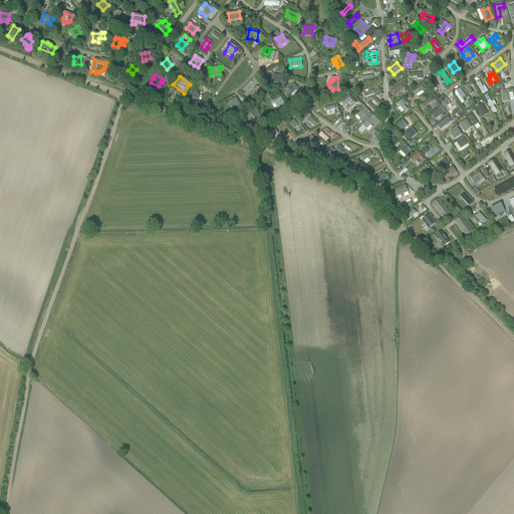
[(428,83),(432,90),(438,86),(434,79),(428,83)]
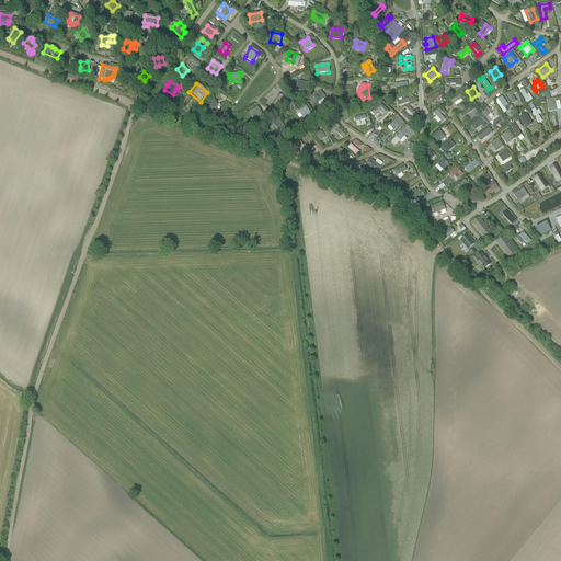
[(506,94),(512,104),(516,102),(513,95),(516,93),(514,90),(506,94)]
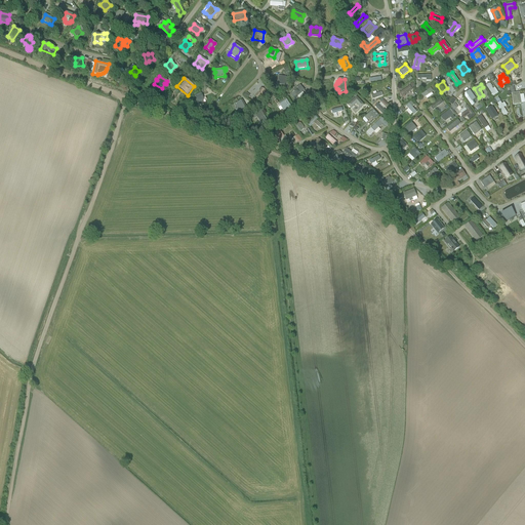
[(489,84),(486,86),(491,95),(494,92),(492,88),(492,87),(491,86),(490,86),(489,84)]
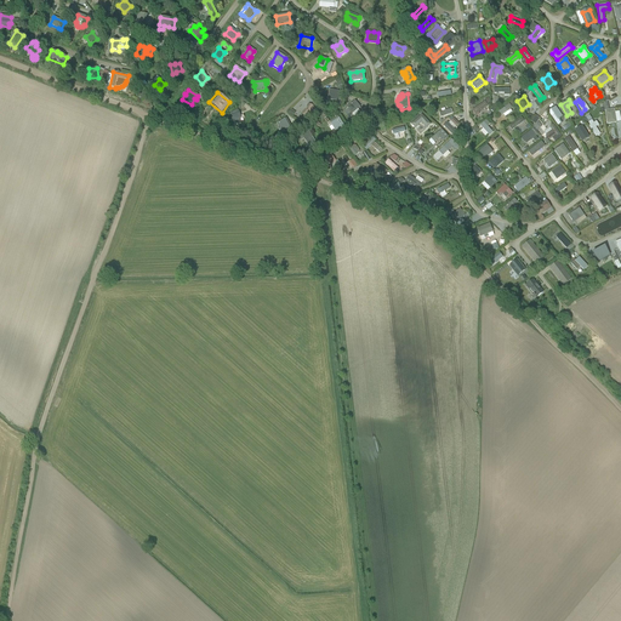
[(354,101),(343,112),(347,117),(351,113),(357,108),(358,109),(360,107),(354,101)]
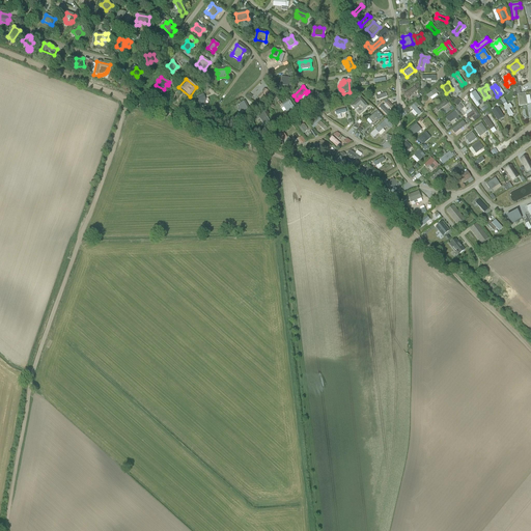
[(417,91),(415,87),(403,94),(407,99),(417,91)]
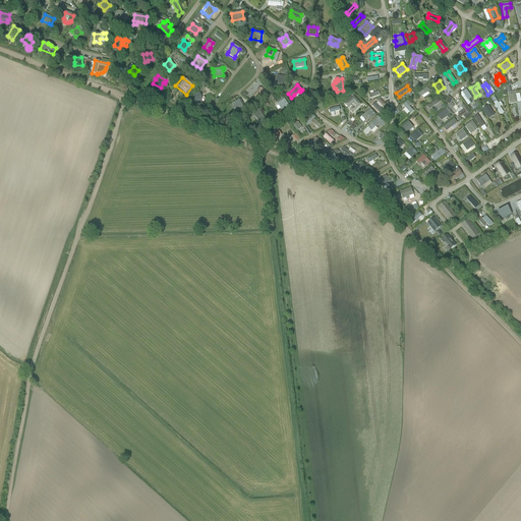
[(259,88),(258,91),(259,92),(255,96),(259,98),(258,99),(261,101),(267,93),(264,91),(259,88)]
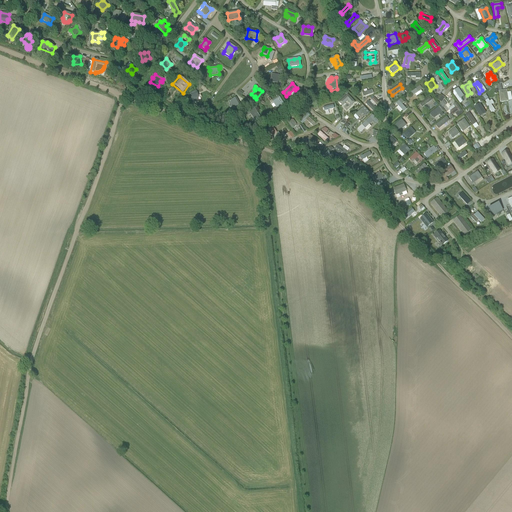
[(419,86),(411,92),(413,95),(422,89),(419,86)]
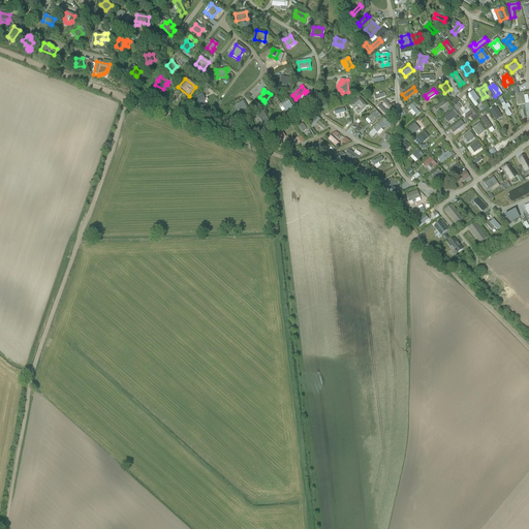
[(472,91),(467,95),(469,98),(475,107),(478,105),(475,101),(478,99),(472,91)]
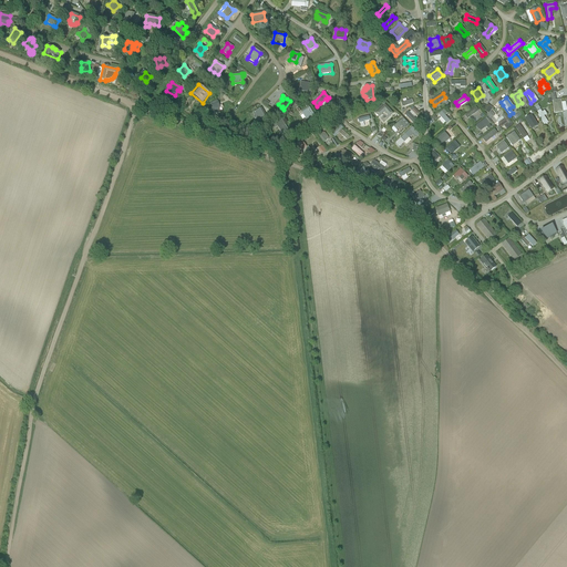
[(210,103),(212,106),(214,111),(215,112),(216,113),(219,112),(219,111),(218,109),(220,109),(217,100),(210,103)]
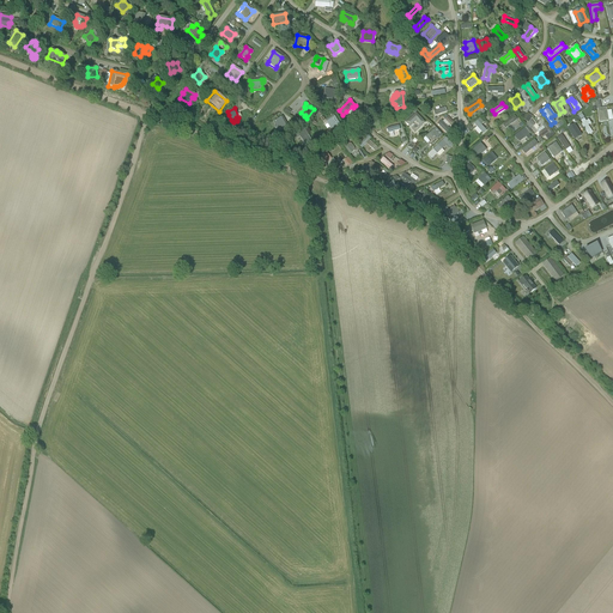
[(608,121),(606,108),(596,110),(599,123),(608,121)]
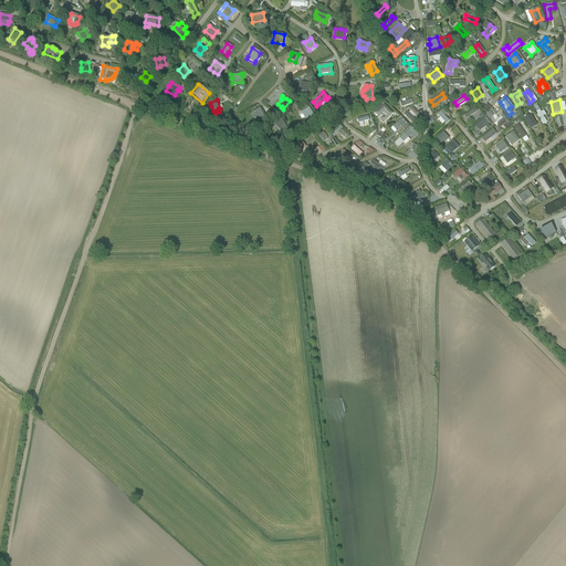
[(392,113),(385,104),(375,113),(378,117),(384,113),(388,117),(392,113)]
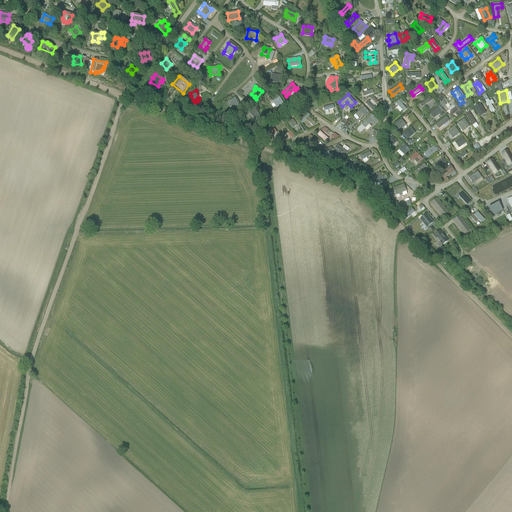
[(429,96),(419,104),(422,108),(432,100),(429,96)]
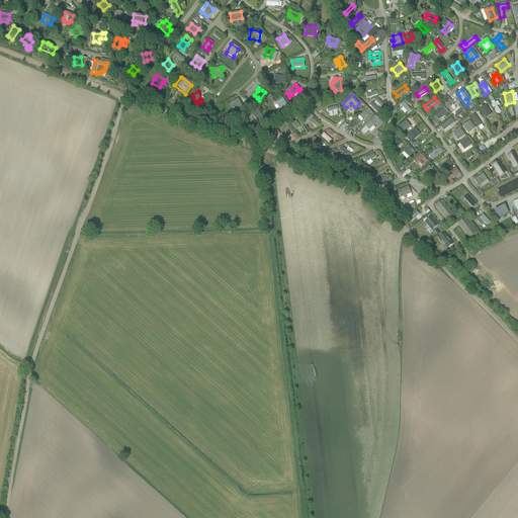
[(275,102),(276,104),(279,108),(286,104),(281,98),(275,102)]
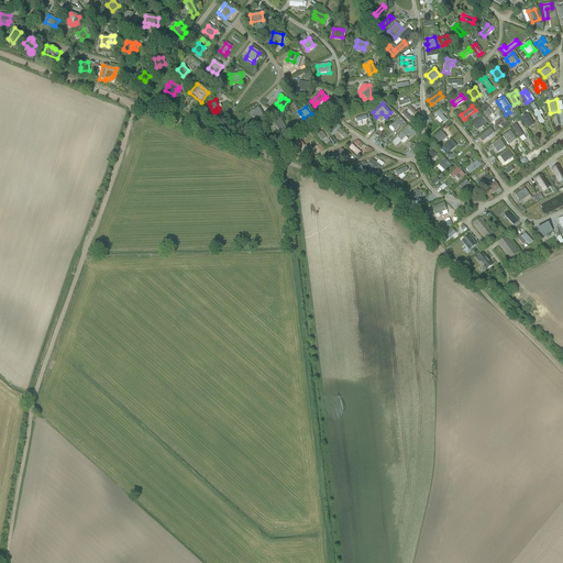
[(252,112),(255,117),(257,120),(264,117),(260,108),(252,112)]
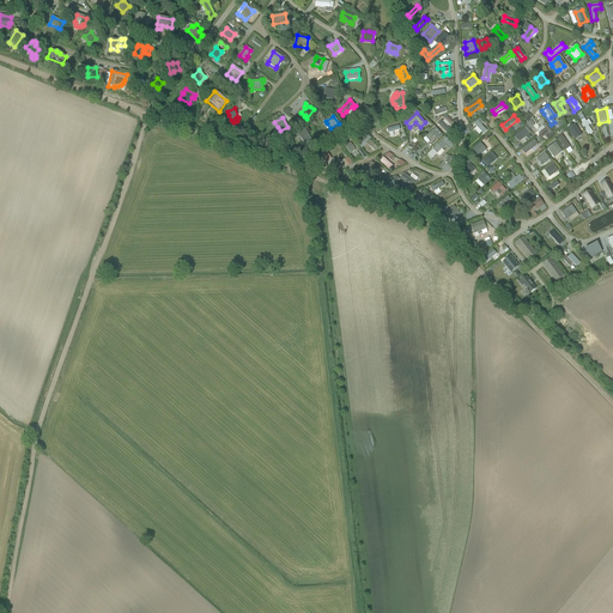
[(480,120),(478,122),(474,125),(483,134),(486,131),(481,126),(484,123),(480,120)]
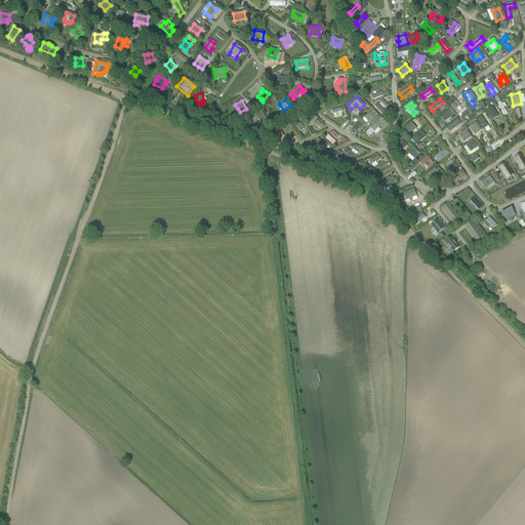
[(500,105),(497,107),(503,116),(507,114),(503,108),(507,107),(503,103),(500,105)]
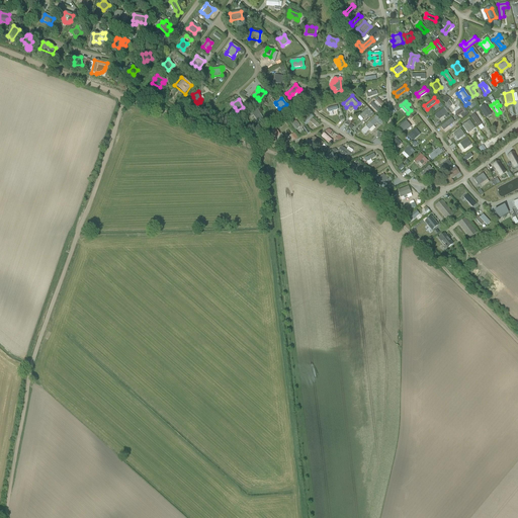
[(381,110),(373,102),(369,105),(378,114),(381,110)]
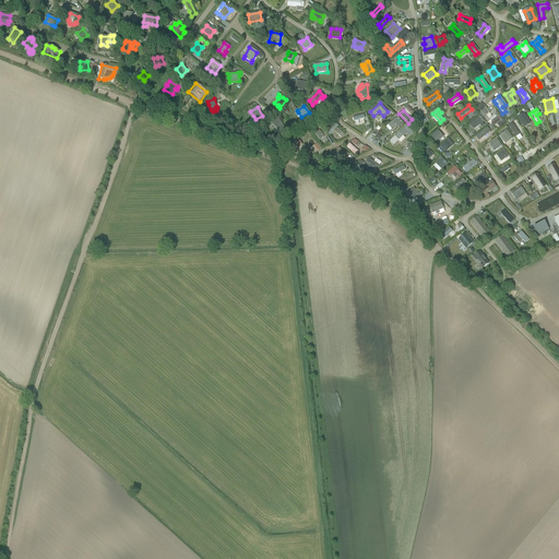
[(498,113),(495,115),(497,118),(491,121),(495,127),(500,122),(501,125),(504,122),(498,113)]
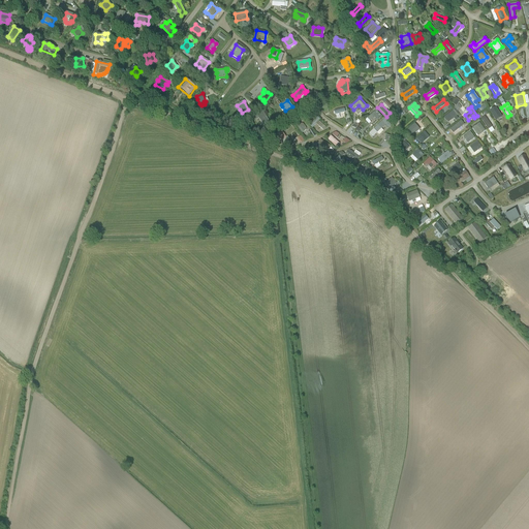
[(500,109),(491,115),(493,118),(502,113),(500,109)]
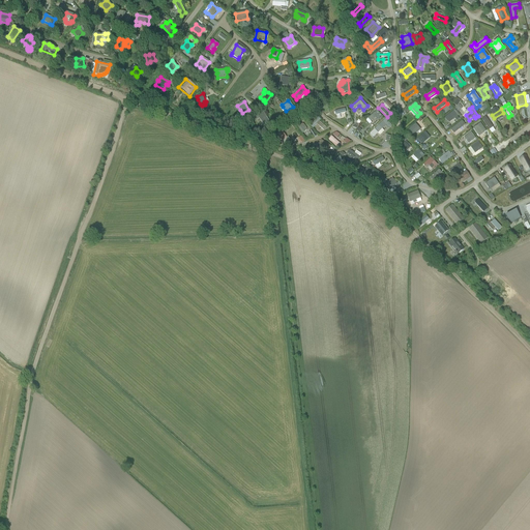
[(454,113),(453,111),(445,118),(448,123),(458,116),(454,113)]
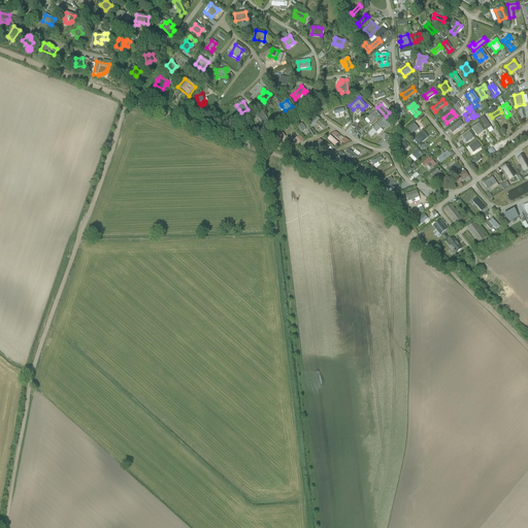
[(262,111),(257,116),(254,117),(256,120),(258,118),(263,125),(265,124),(268,122),(262,111)]
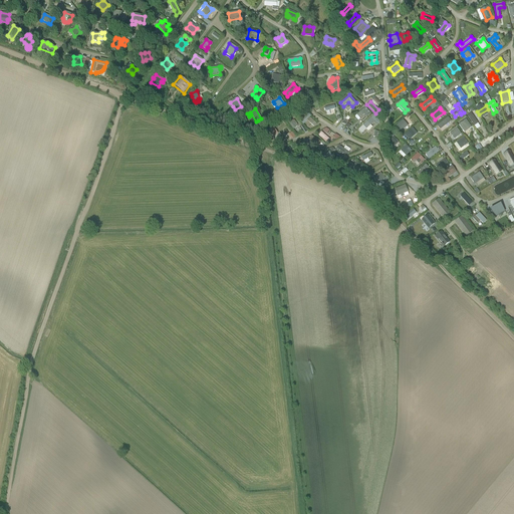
[(363,113),(366,117),(369,114),(364,108),(356,115),(359,117),(363,113)]
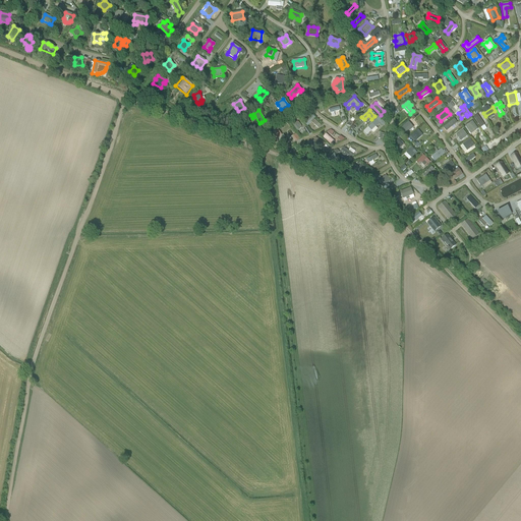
[(311,122),(319,128),(321,125),(313,119),(315,118),(312,115),(305,124),(307,126),(311,122)]
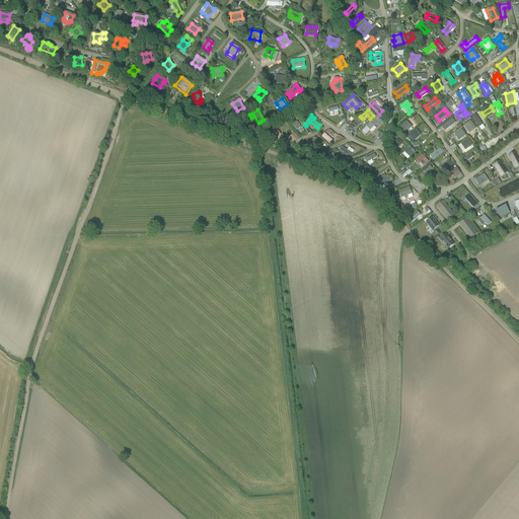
[(483,125),(475,115),(471,118),(478,127),(483,125)]
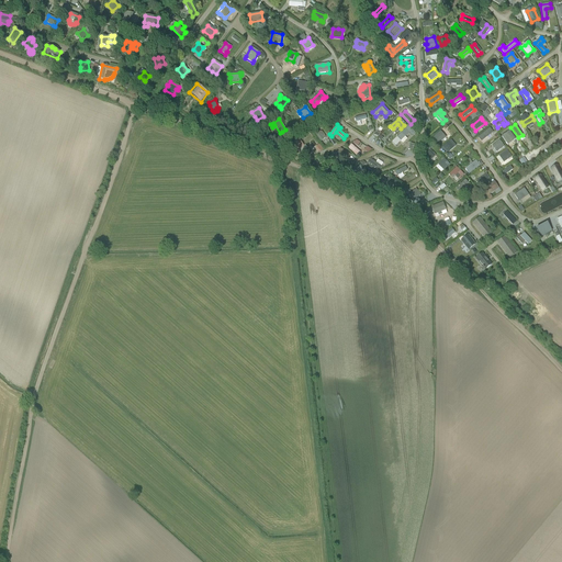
[(406,130),(397,138),(400,141),(401,142),(411,132),(407,128),(406,130)]
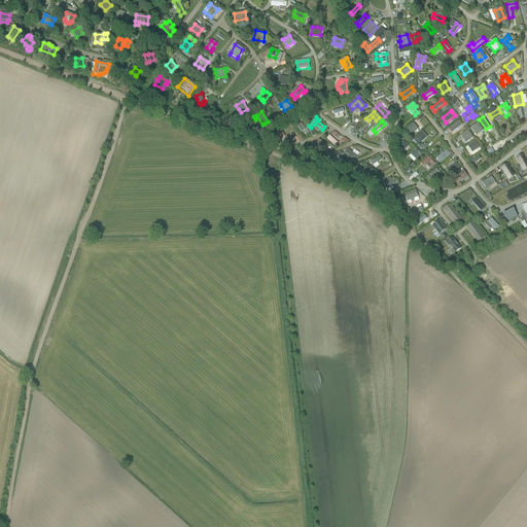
[(462,124),(459,120),(450,128),(452,131),(462,124)]
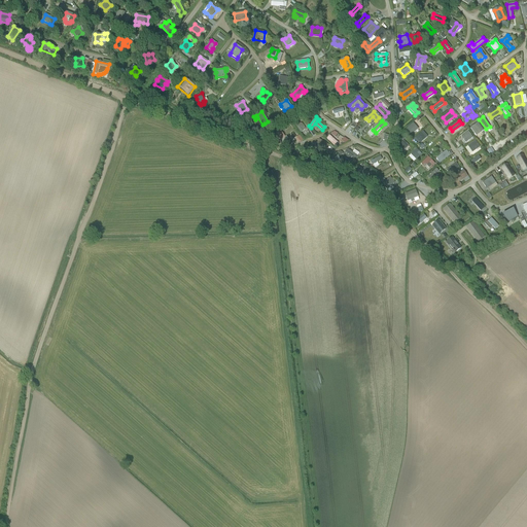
[(506,121),(501,127),(506,131),(512,126),(506,121)]
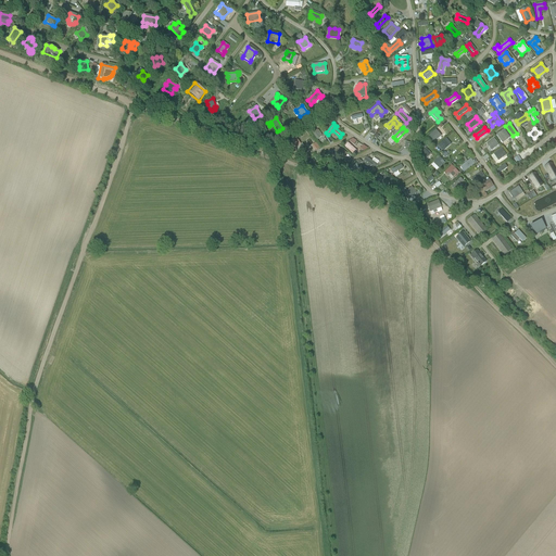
[(509,138),(504,129),(496,135),(502,143),(509,138)]
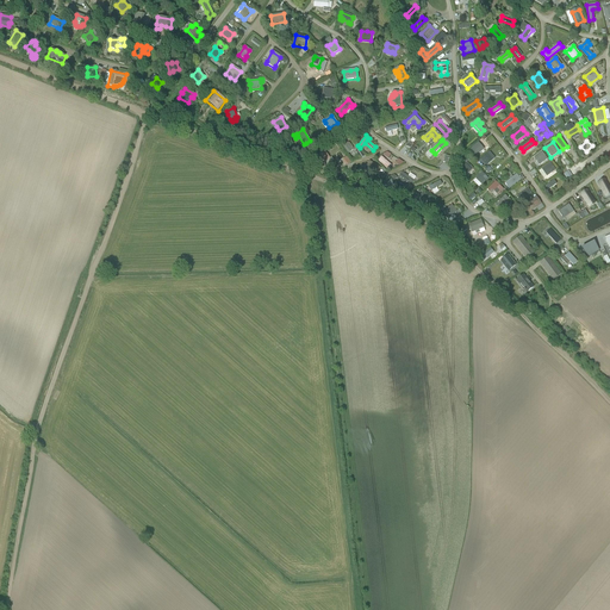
[(344,143),(342,144),(348,154),(352,151),(350,151),(353,150),(347,143),(346,144),(344,143)]
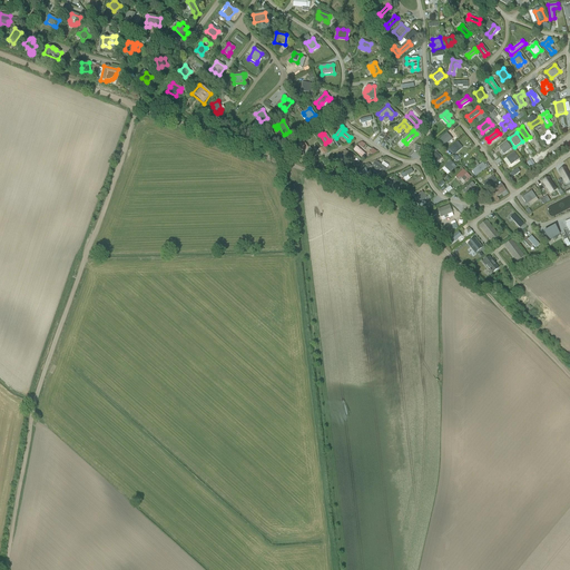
[(439,140),(442,144),(444,147),(452,140),(446,134),(439,140)]
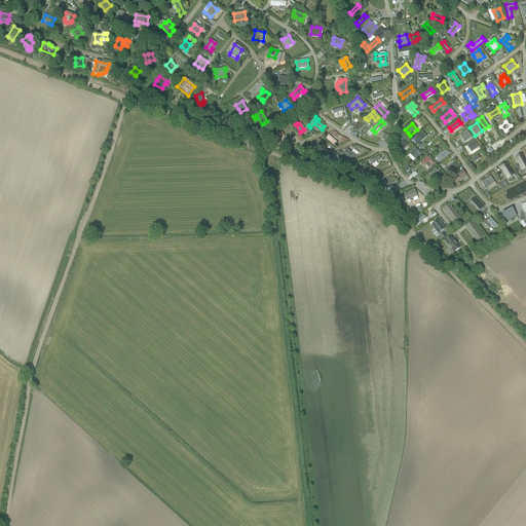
[(279,141),(285,137),(279,130),(274,135),(271,138),(275,144),(280,141),(279,141)]
